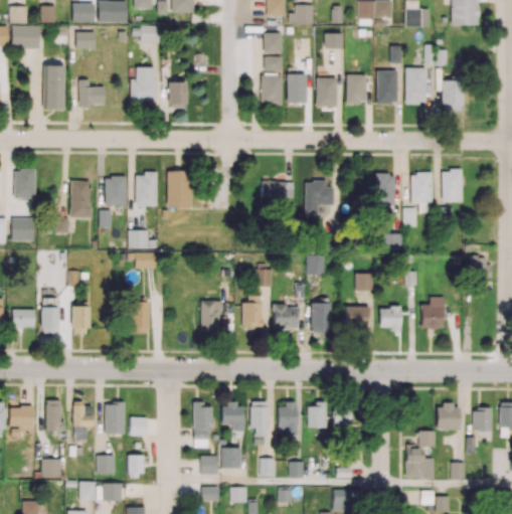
[(282,33),(264,33),(264,52),(282,52),(282,33)]
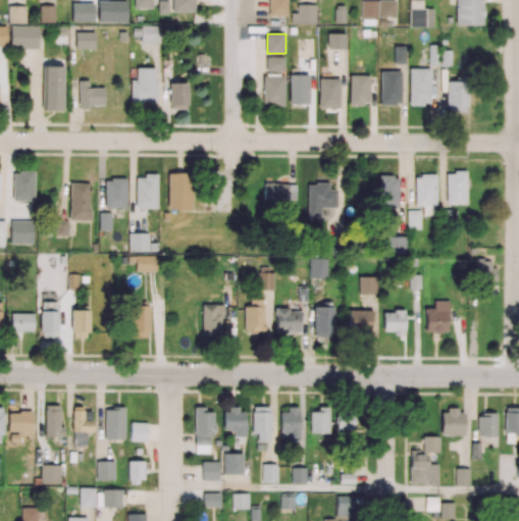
[(407,46),(396,46),(396,64),(407,64),(407,46)]
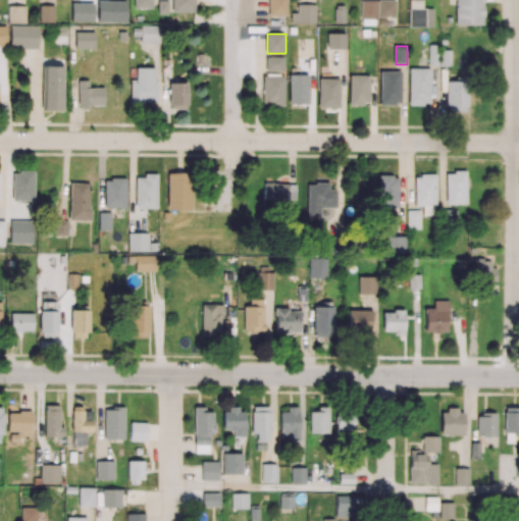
[(286,57),(267,57),(267,70),(286,70),(286,57)]
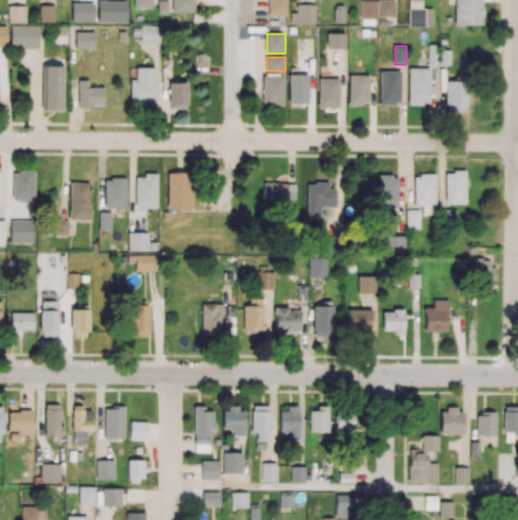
[(425,103),(425,105),(410,105),(410,68),(433,68),(432,103),(425,103)]
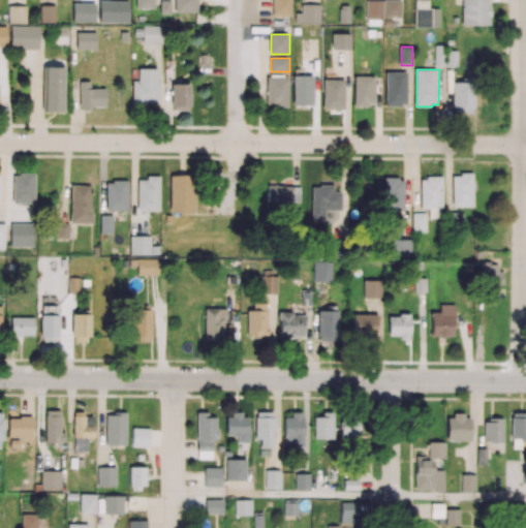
[(403,103),(403,106),(388,106),(388,72),(408,72),(408,104),(403,103)]
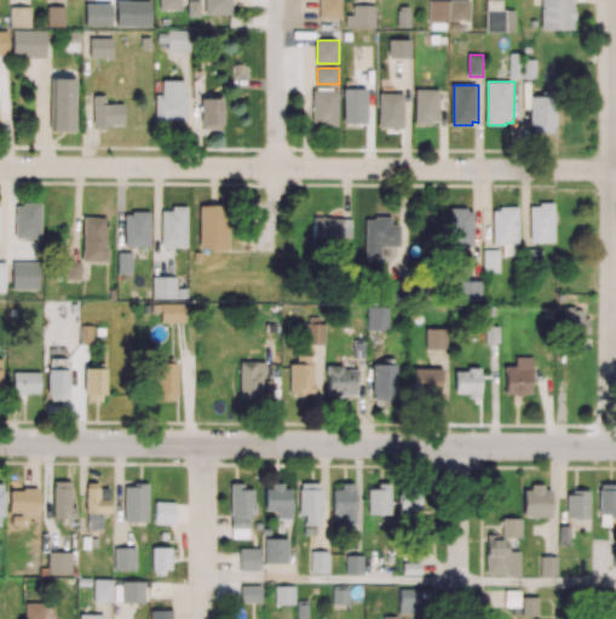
[(369,89),(345,89),(345,124),(369,124),(369,89)]
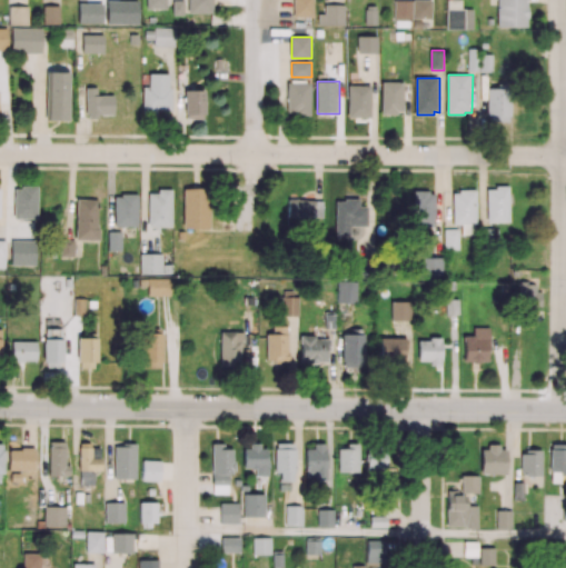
[(399,111),(405,111),(405,82),(384,82),(383,115),(399,115),(399,111)]
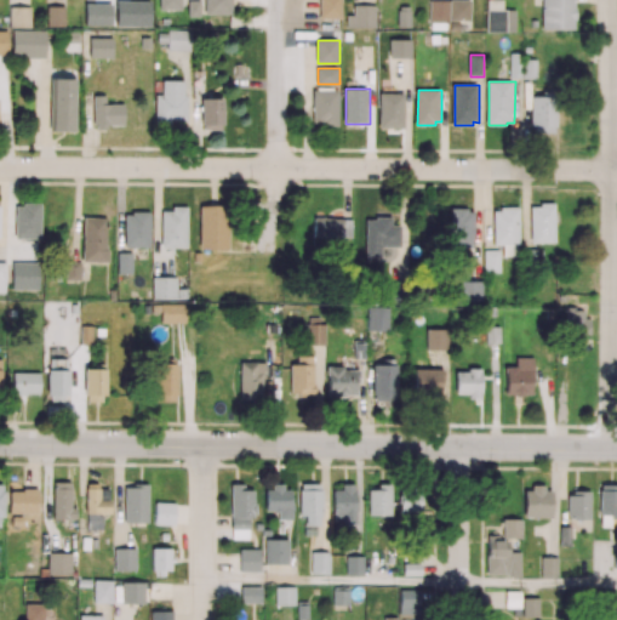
[(406,94),(382,94),(382,128),(406,129),(406,94)]
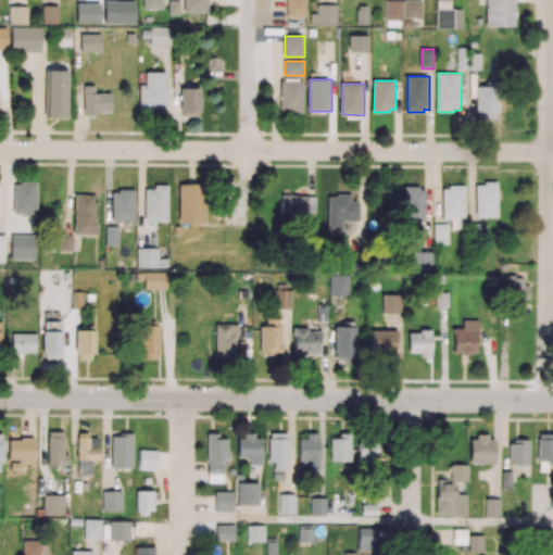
[(23,185),(15,185),(15,214),(38,214),(39,183),(23,183),(23,185)]
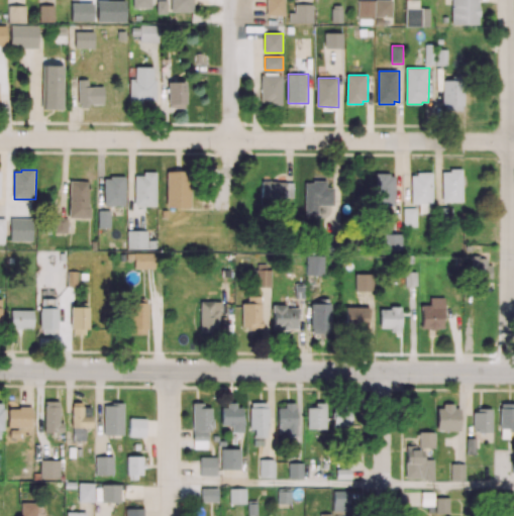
[(112,179),(112,177),(126,177),(126,206),(105,206),(105,179),(112,179)]
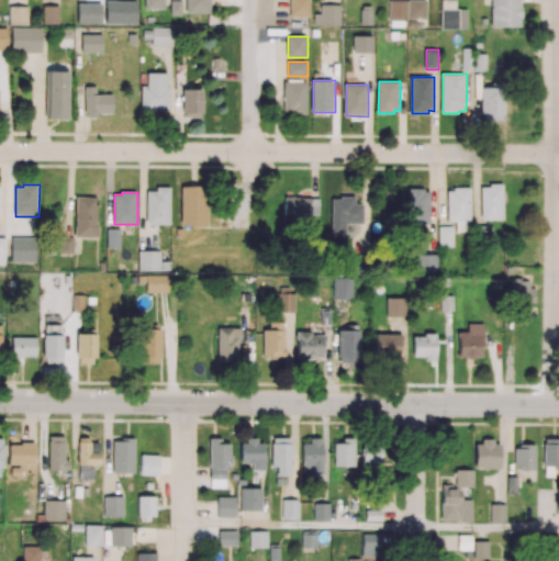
[(122,229),(109,229),(109,248),(122,248),(122,229)]
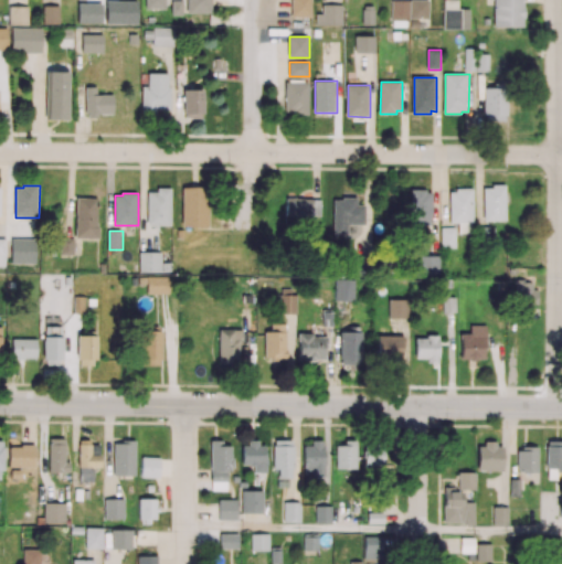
[(76,240),(62,238),(62,255),(75,255),(76,240)]
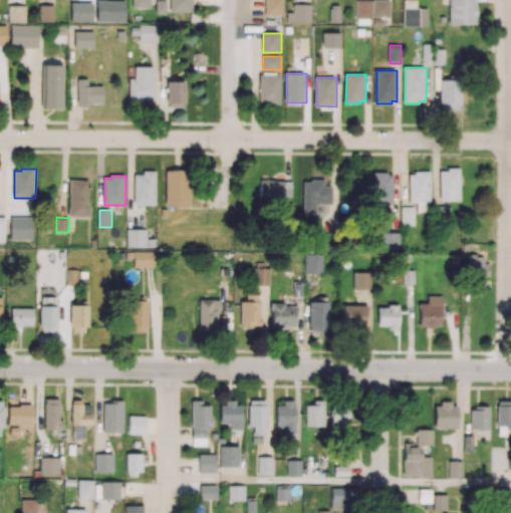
[(148,230),(129,230),(129,248),(148,248),(148,230)]
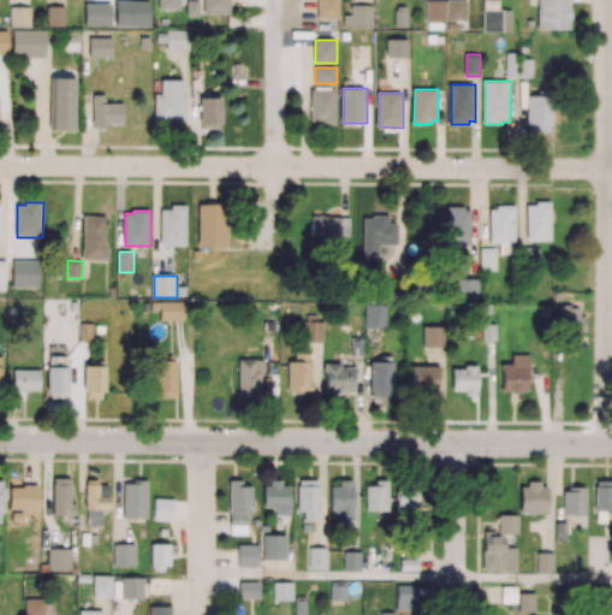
[(188,287),(178,288),(179,296),(189,296),(188,287)]
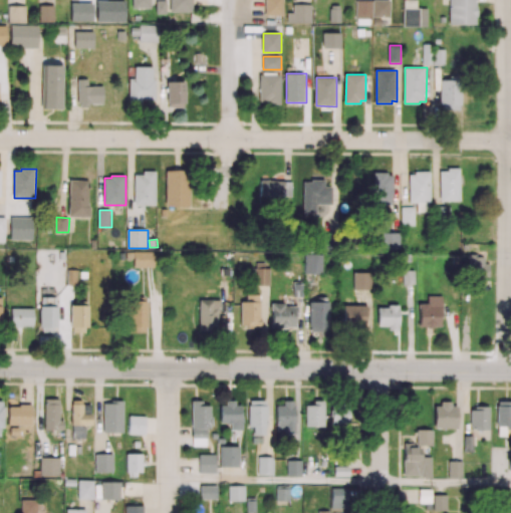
[(474,436),(466,436),(466,452),(474,452),(474,436)]
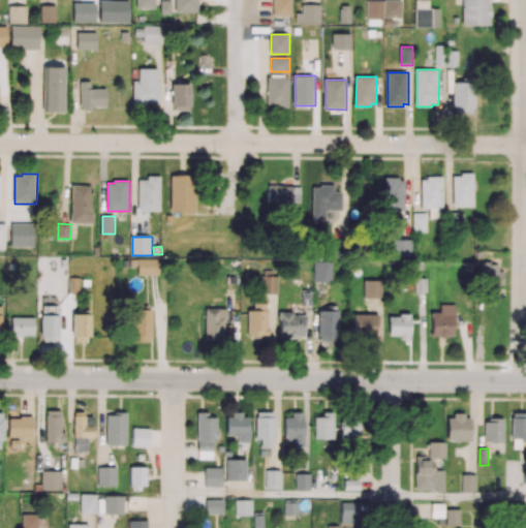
[(463,474),(463,492),(476,492),(476,475),(463,474)]
